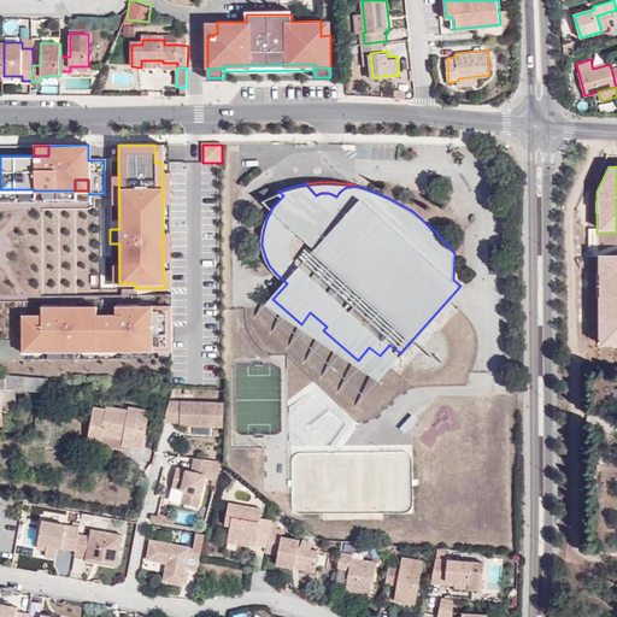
[(616,257),(598,257),(598,347),(616,347),(616,257)]
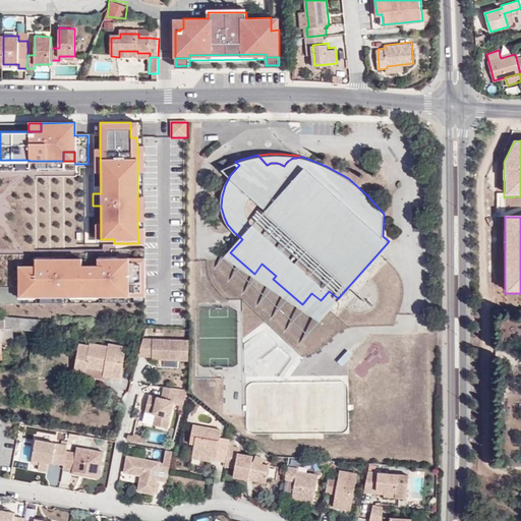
[(262,264),(254,274),(230,252),(227,256),(321,321),(338,298),(329,291),(321,300),(311,293),(302,304),(273,279),(276,276),(262,264)]
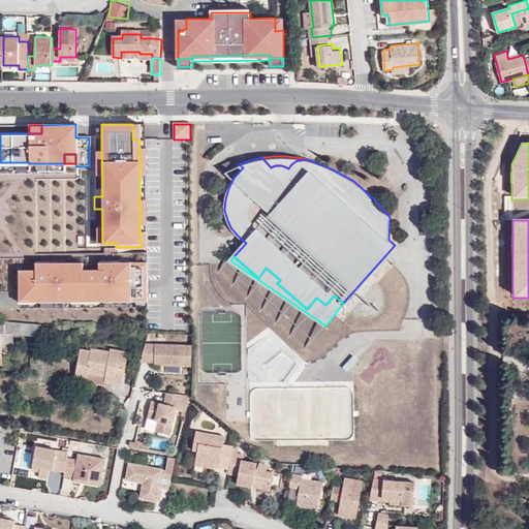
[(50,262),(56,262),(56,260),(37,260),(37,270),(50,269),(50,262)]
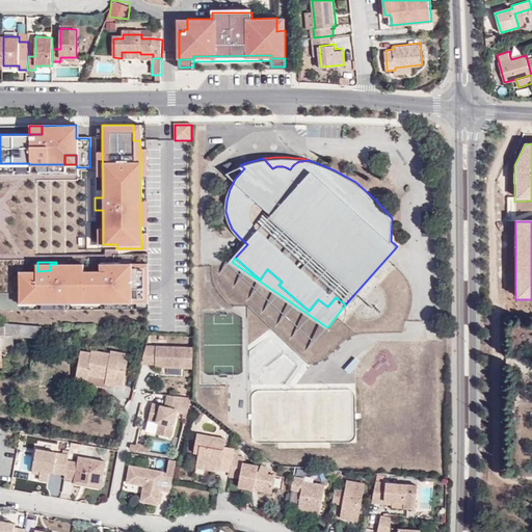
[(113,263),(120,263),(120,262),(100,262),(100,270),(113,270),(113,263)]
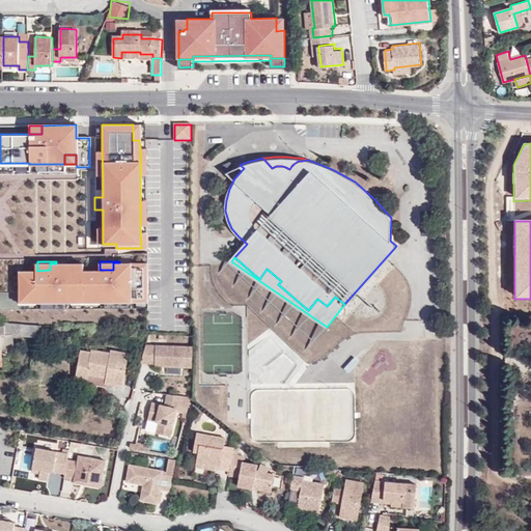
[(21,271),(21,299),(37,298),(37,302),(43,302),(68,302),(76,302),(76,298),(104,298),(104,301),(109,301),(130,301),(134,301),(134,295),(147,295),(146,262),(119,262),(113,262),(113,270),(100,270),(84,270),(83,262),(56,263),(50,263),(50,270),(37,271),(21,271)]
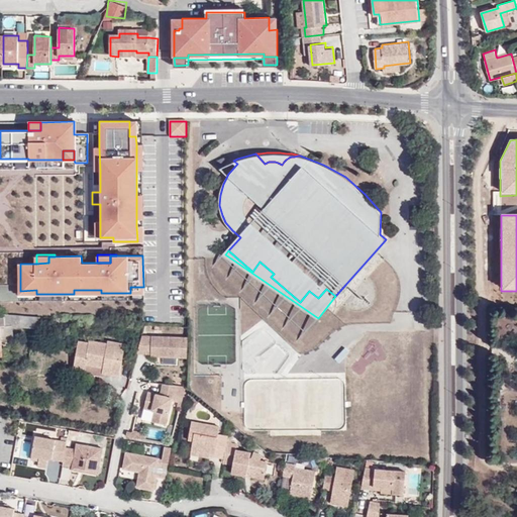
[(38,327),(38,316),(0,313),(0,349),(2,349),(1,338),(13,337),(12,325),(38,327)]
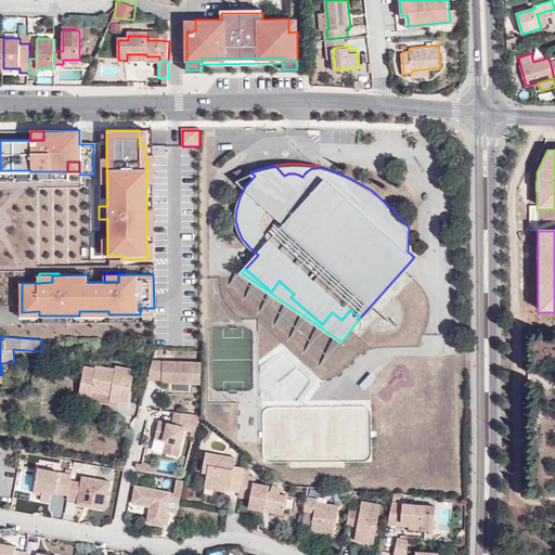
[(147,377),(163,378),(163,382),(175,382),(190,383),(201,384),(201,362),(153,359),(147,377)]
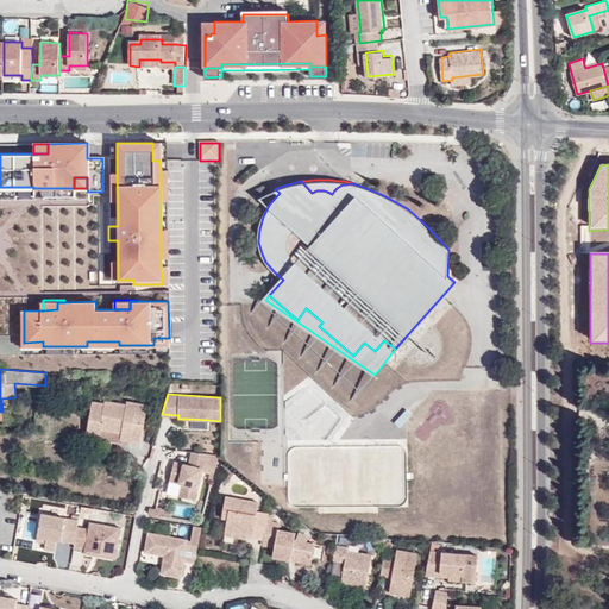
[(143,410),(123,409),(123,413),(123,418),(143,419),(143,410)]
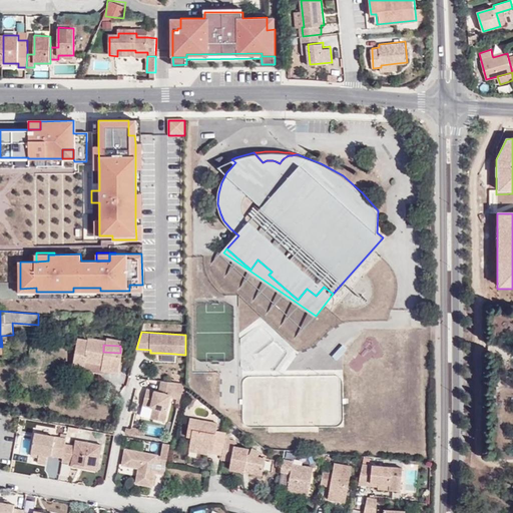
[(83,377),(84,370),(101,370),(101,366),(109,366),(108,377),(118,377),(120,353),(103,352),(103,348),(85,347),(85,350),(74,349),(73,377),(83,377)]
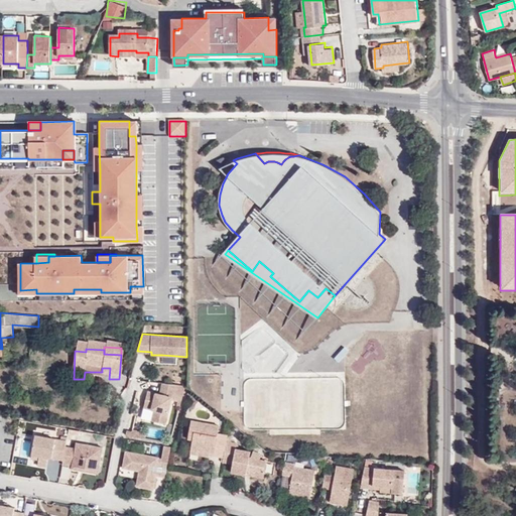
[(102,372),(102,378),(109,379),(110,368),(102,368),(102,372)]
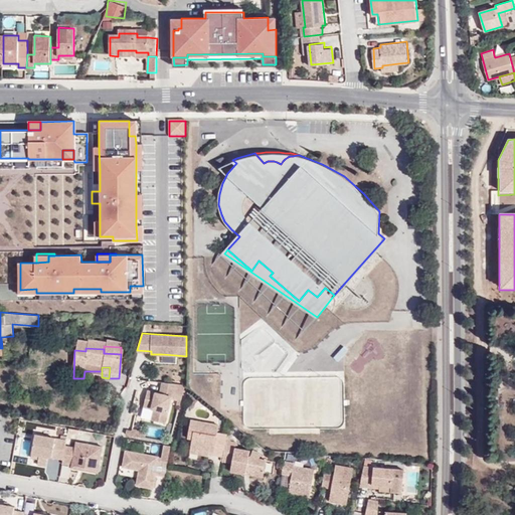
[(172,399),(179,401),(177,406),(180,406),(184,386),(174,384),(162,383),(159,394),(147,391),(143,407),(155,410),(152,419),(166,423),(172,399)]
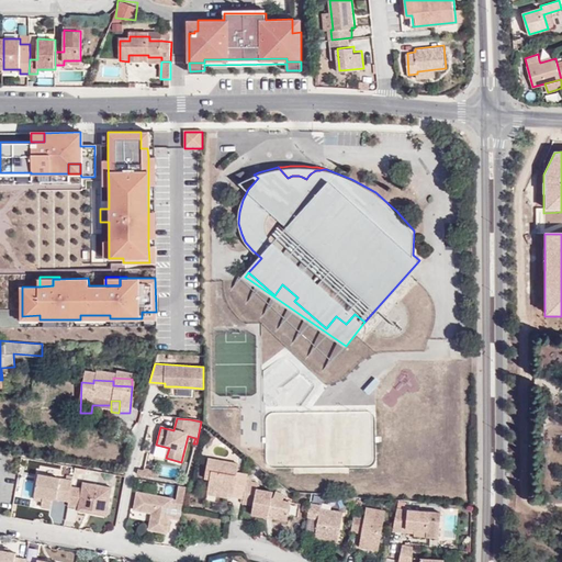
[(218,483),(217,487),(244,493),(247,479),(249,469),(238,467),(239,456),(210,450),(208,463),(213,463),(211,472),(210,481),(218,483)]
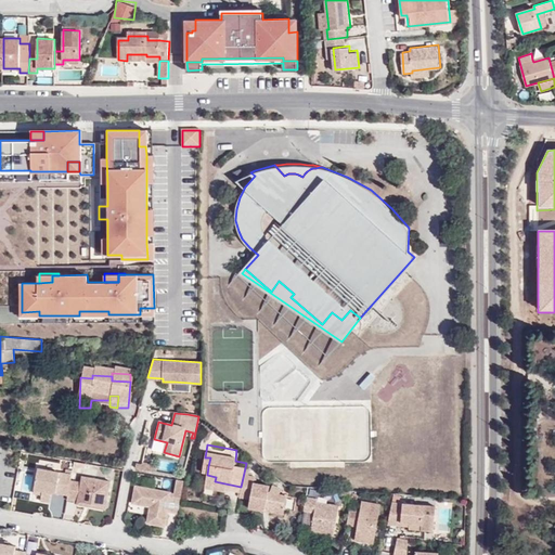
[(53,499),(54,491),(69,493),(73,474),(61,472),(39,468),(36,487),(46,489),(44,493),(44,497),(53,499)]
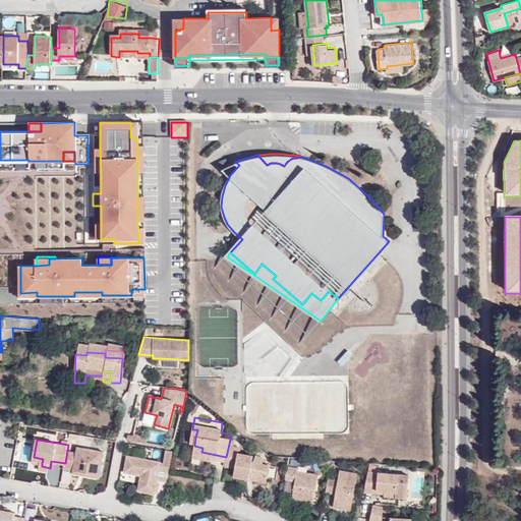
[(240,451),(241,447),(229,444),(226,457),(225,464),(237,467),(235,474),(250,476),(251,472),(272,476),(274,462),(254,458),(254,453),(240,451)]
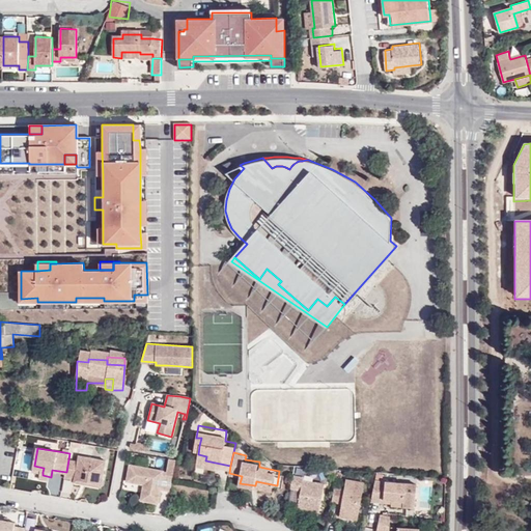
[(99,490),(104,464),(78,459),(77,465),(68,463),(65,479),(74,480),(73,484),(99,490)]
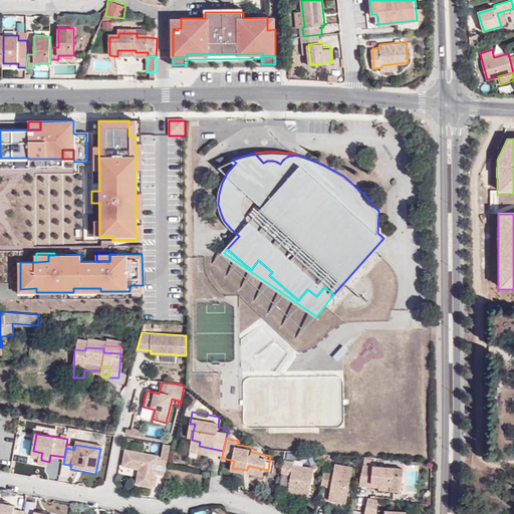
[(168,462),(171,446),(165,445),(163,457),(127,451),(124,466),(140,468),(138,483),(154,486),(156,475),(165,476),(168,462)]
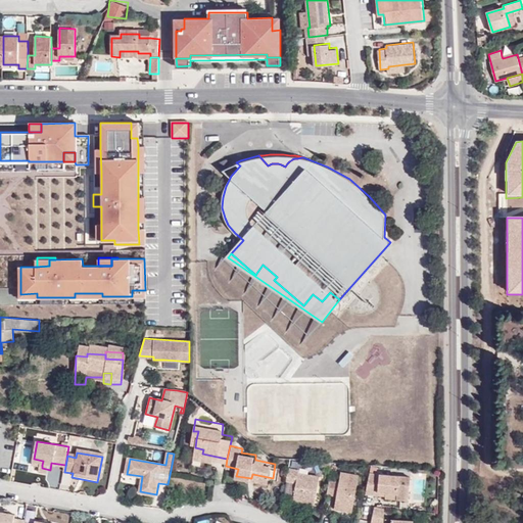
[(301,469),(301,466),(290,464),(287,477),(298,479),(295,498),(317,503),(322,473),(301,469)]
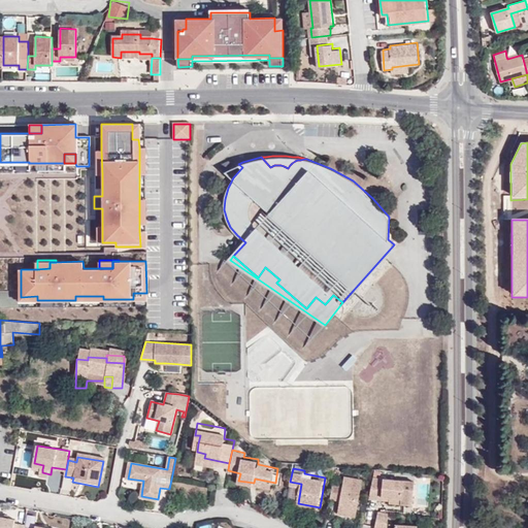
[(363,476),(345,473),(343,484),(341,497),(339,510),(356,514),(363,476)]
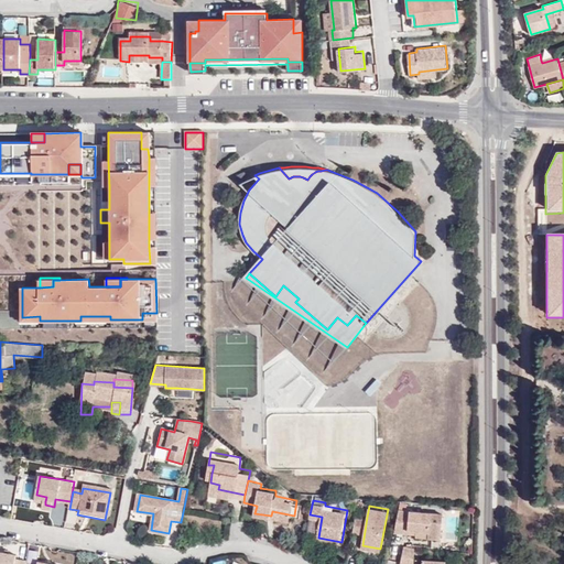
[(442,539),(444,513),(399,510),(396,531),(410,533),(411,530),(418,530),(418,533),(416,538),(442,539)]
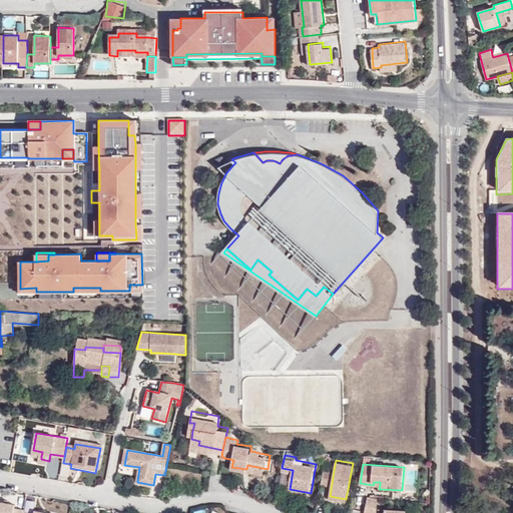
[(268,469),(247,465),(246,469),(267,473),(268,469)]
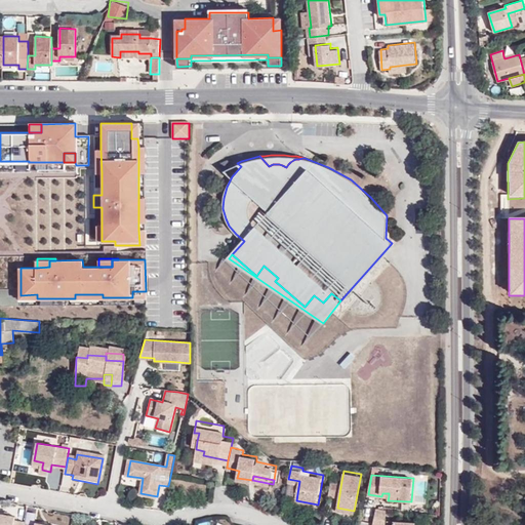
[(331,479),(329,493),(339,494),(341,481),(331,479)]
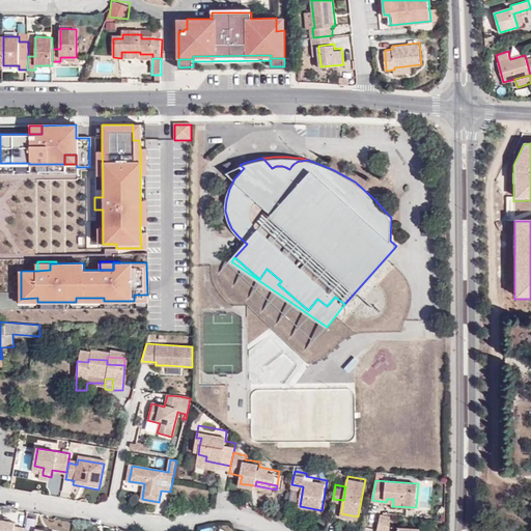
[(375,530),(389,530),(390,514),(380,513),(375,530)]
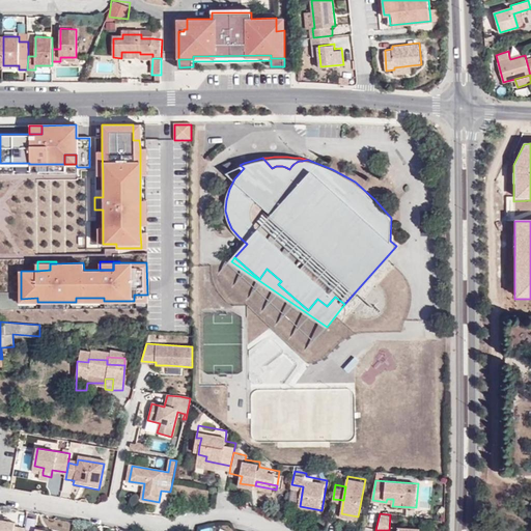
[(24,530),(25,528),(15,526),(15,522),(0,519),(0,530),(24,530)]
